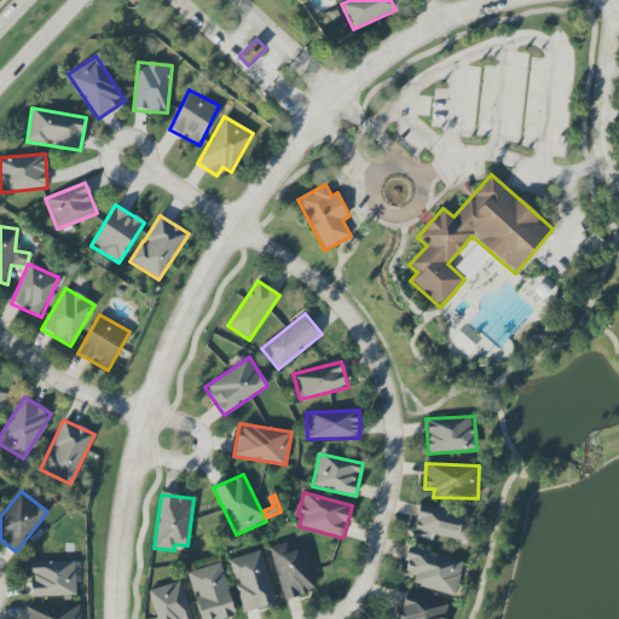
[(414,530),(467,543),(473,518),(420,504),(414,530)]
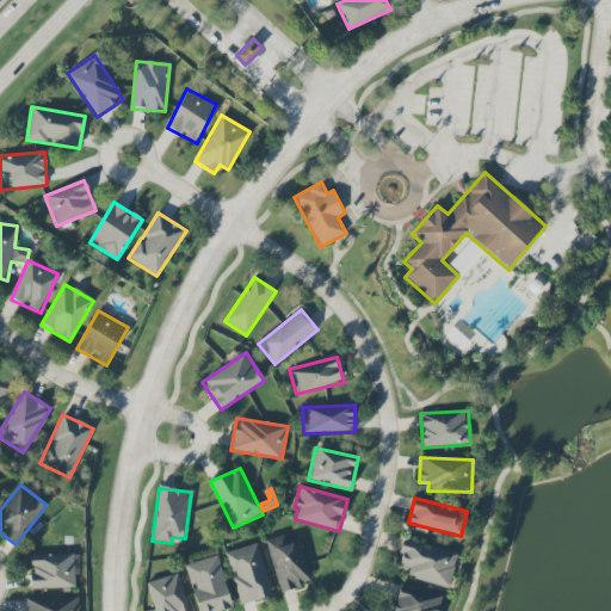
[(266,542),(281,592),(312,582),(297,534),(266,542)]
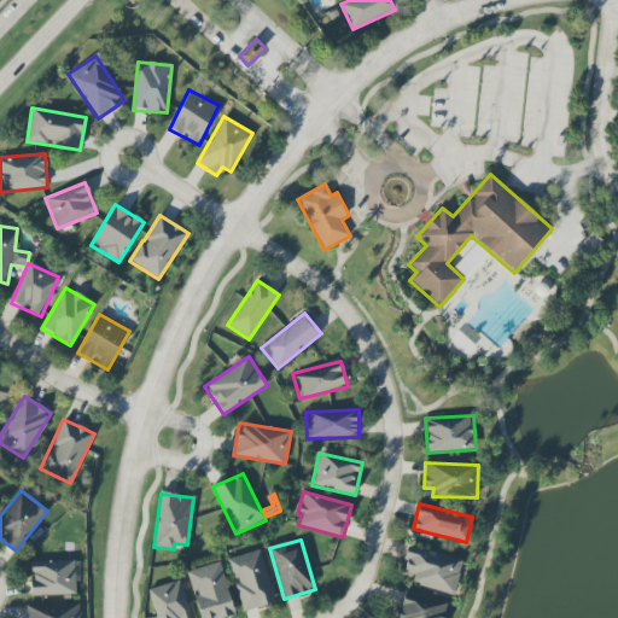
[(462,560),(408,544),(404,559),(408,560),(404,572),(415,575),(412,583),(452,595),(462,560)]
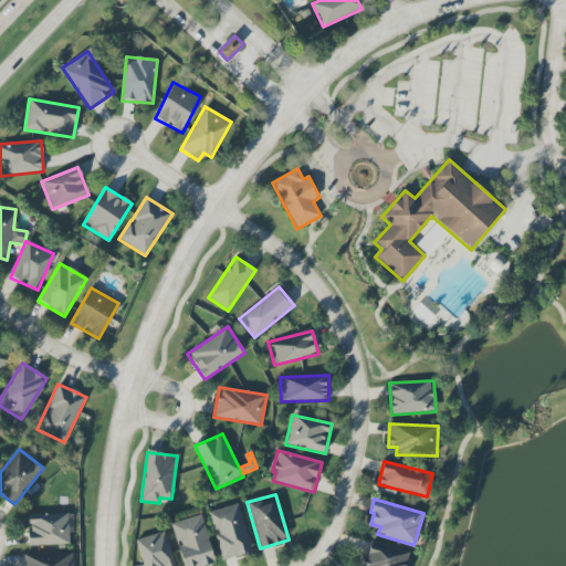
[(251,552),(238,504),(208,512),(215,533),(222,561),(251,552)]
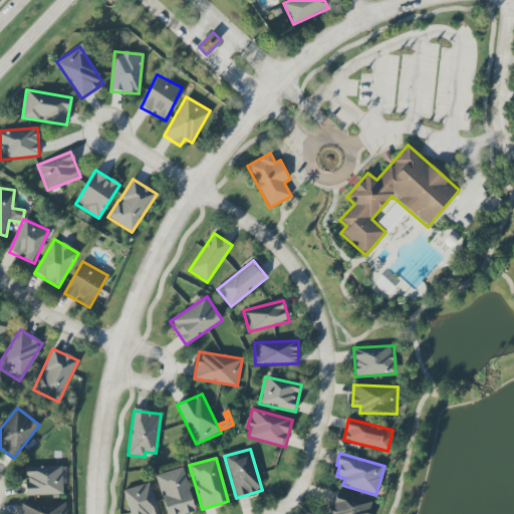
[(61,466),(26,468),(26,481),(24,481),(25,496),(62,494),(61,466)]
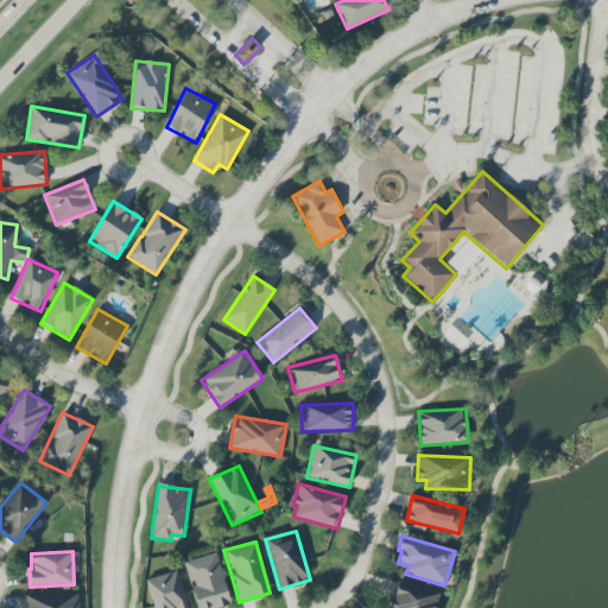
[(184,563),(189,582),(191,582),(197,607),(222,607),(232,606),(217,553),(184,563)]
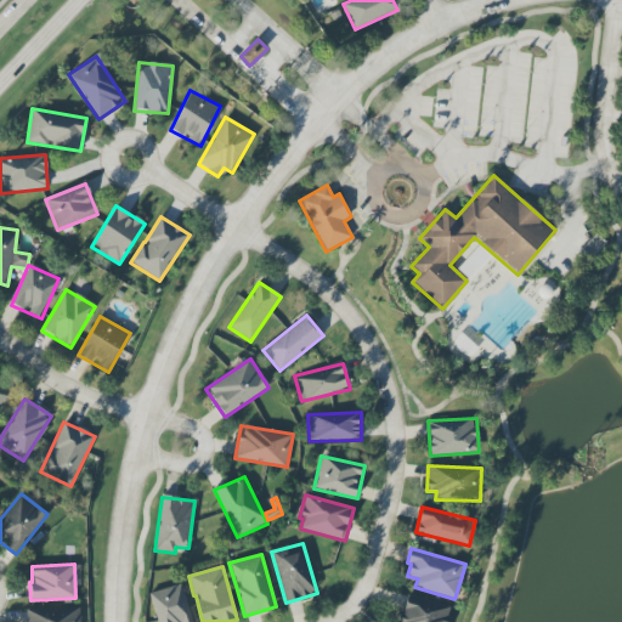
[(192,621),(181,584),(150,594),(157,621),(192,621)]
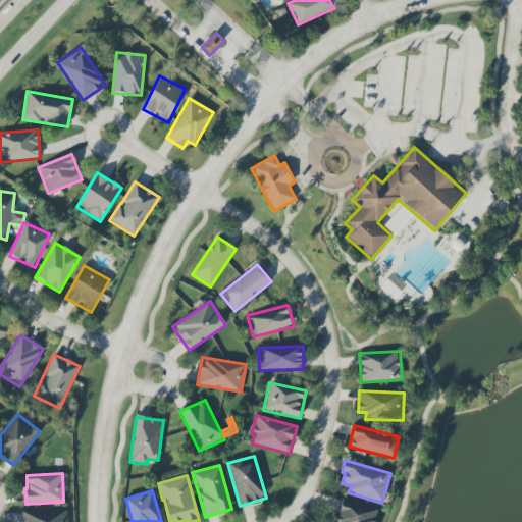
[(376,521),(379,511),(342,499),(334,521),(376,521)]
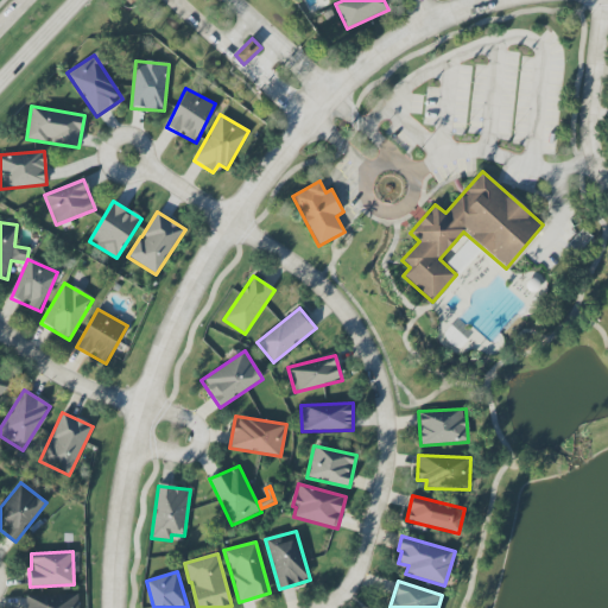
[(77,607),(78,595),(25,596),(25,607),(77,607)]
